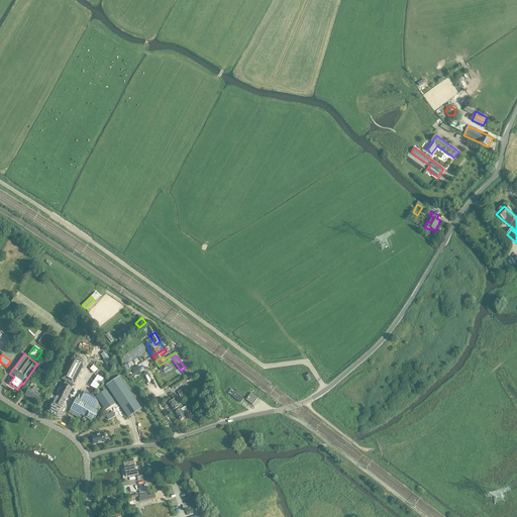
[(49,378),(59,363),(49,357),(40,373),(49,378)]
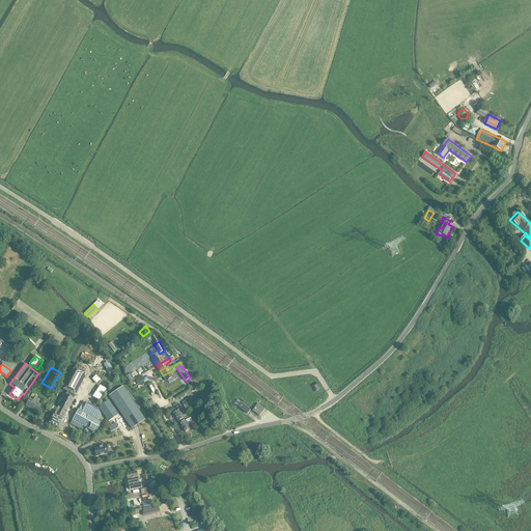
[(49,423),(60,429),(65,420),(63,418),(74,399),(74,398),(75,396),(76,396),(79,391),(78,391),(80,387),(81,388),(83,383),(82,383),(85,379),(88,373),(76,367),(63,390),(67,392),(65,395),(65,394),(58,409),(53,406),(52,409),(56,411),(55,414),(54,413),(49,423)]
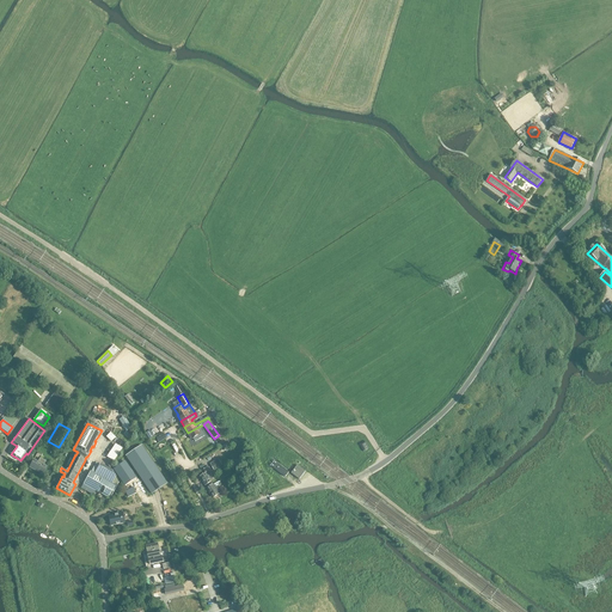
[(202,434),(199,427),(188,433),(193,440),(202,434)]
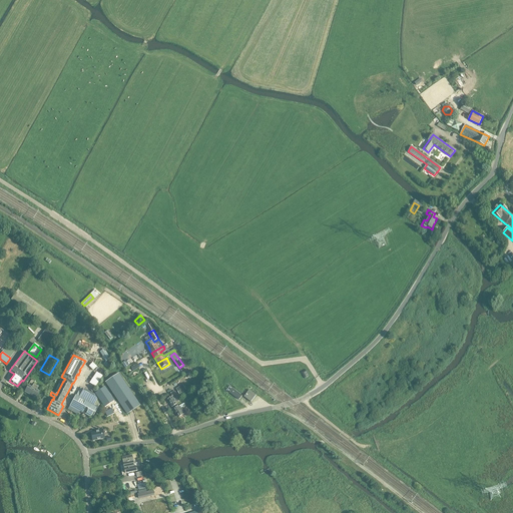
[(139,406),(118,374),(105,382),(127,414),(139,406)]
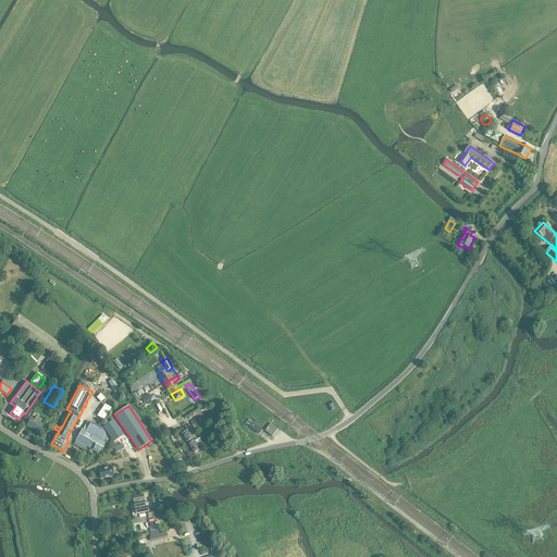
[(31,419),(27,425),(39,432),(42,425),(39,423),(41,420),(36,417),(35,421),(31,419)]
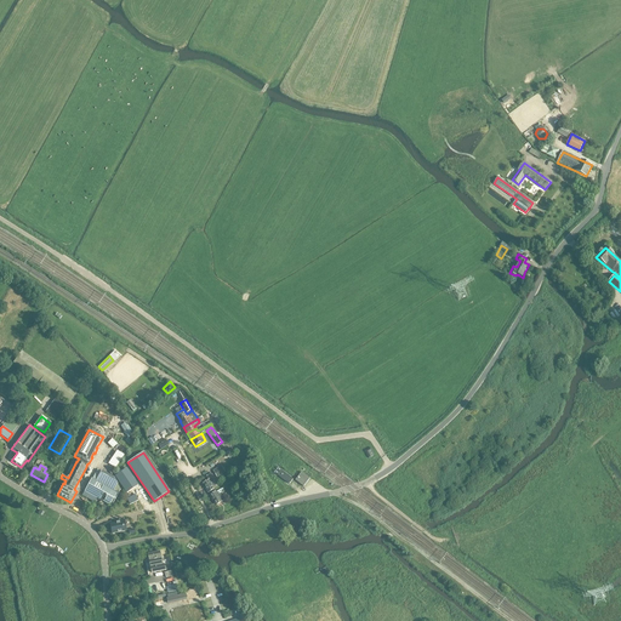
[(226,473),(222,467),(214,472),(217,479),(226,473)]
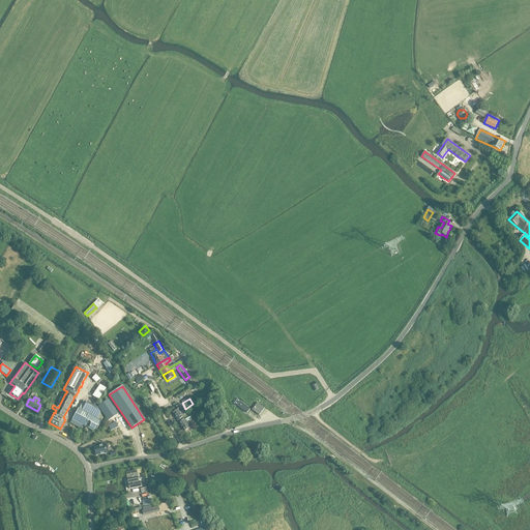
[(109,401),(98,407),(108,420),(118,414),(109,401)]
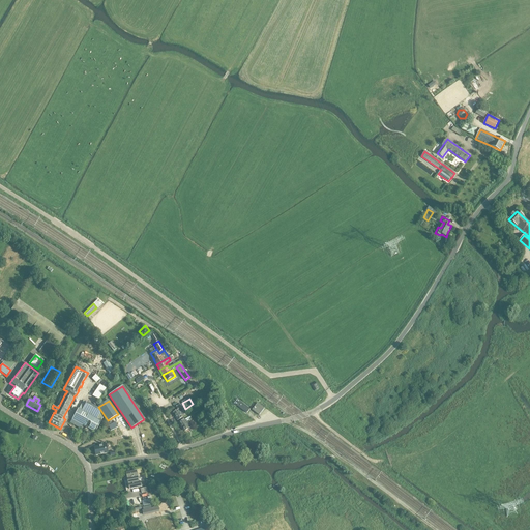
[(79,409),(100,421),(102,418),(97,409),(83,402),(79,409)]
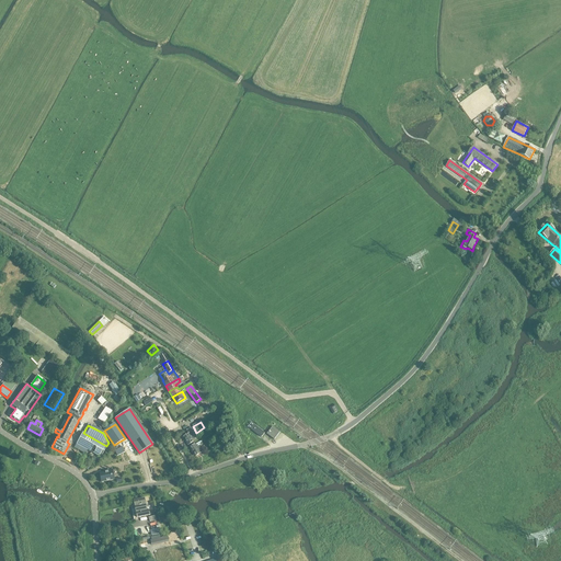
[(262,437),(265,433),(254,425),(251,430),(262,437)]
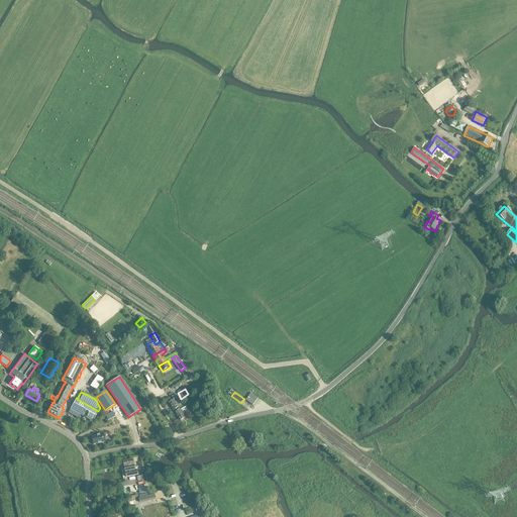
[(251,394),(247,399),(246,400),(252,405),(259,399),(255,396),(251,394)]
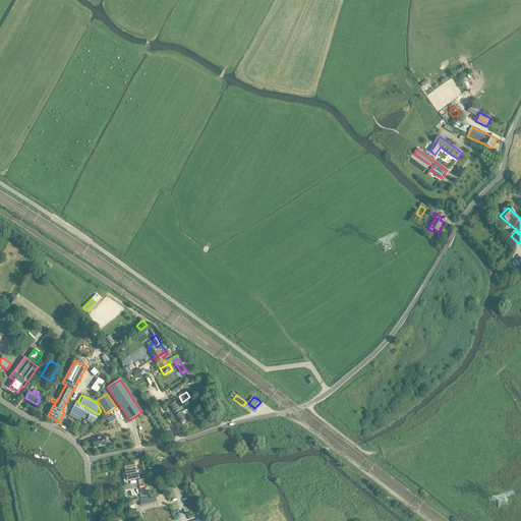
[(99,414),(77,402),(76,402),(71,412),(94,424),(99,414)]
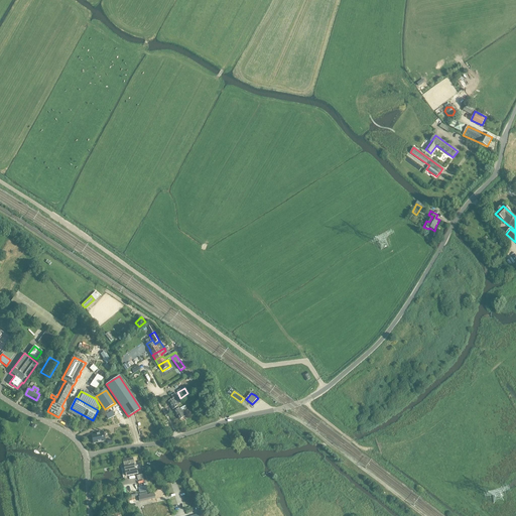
[(179,403),(176,398),(168,402),(173,410),(178,407),(177,405),(179,403)]
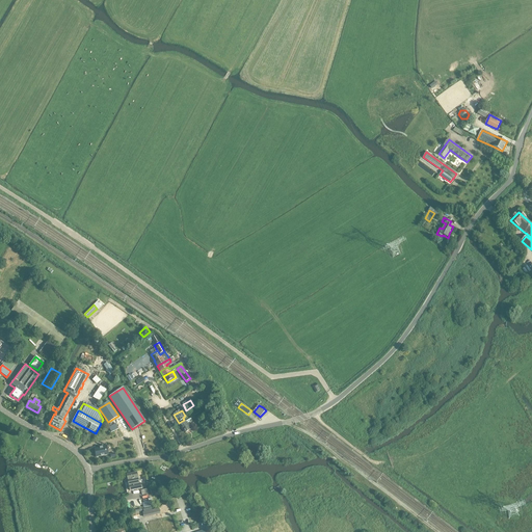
[(206,425),(211,422),(207,416),(203,419),(206,425)]
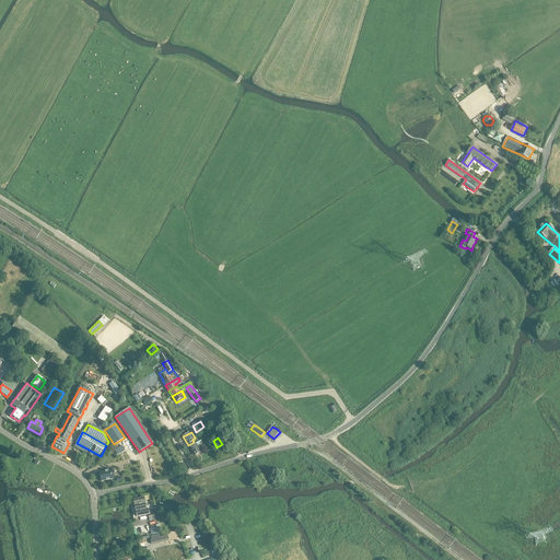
[(202,451),(199,444),(202,442),(201,441),(195,444),(189,447),(195,456),(200,453),(202,451)]
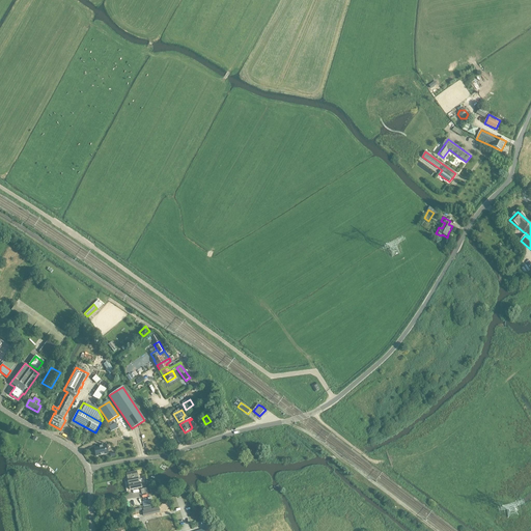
[(118,429),(116,423),(109,426),(111,432),(118,429)]
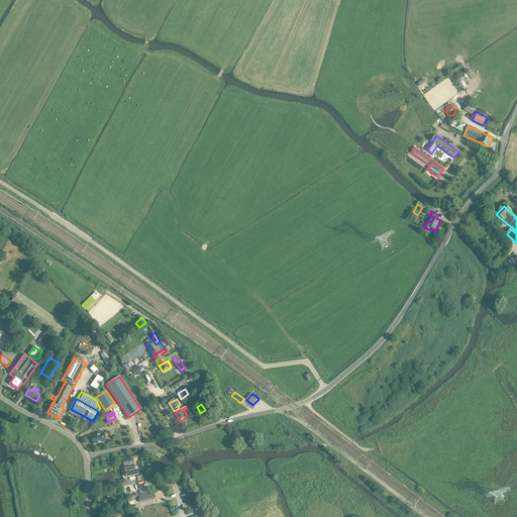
[(99,435),(91,436),(93,444),(105,442),(103,433),(99,434),(99,435)]
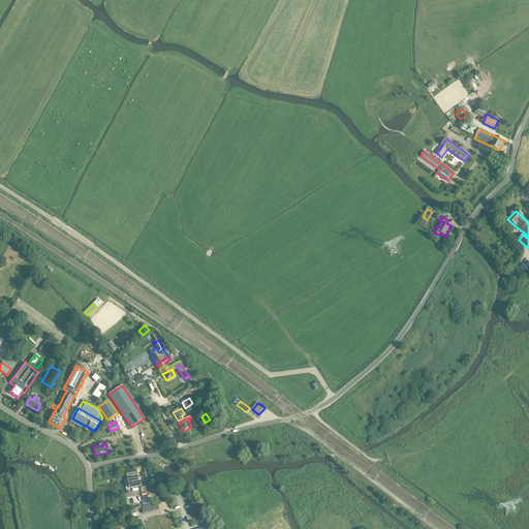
[(129,489),(134,488),(139,487),(142,486),(141,481),(138,481),(138,479),(139,479),(138,475),(137,476),(136,470),(126,472),(129,489)]
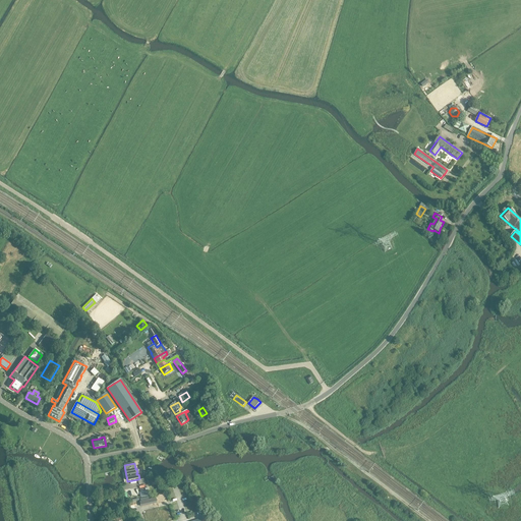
[(139,502),(140,507),(157,504),(156,498),(149,500),(149,497),(140,499),(140,502),(139,502)]
